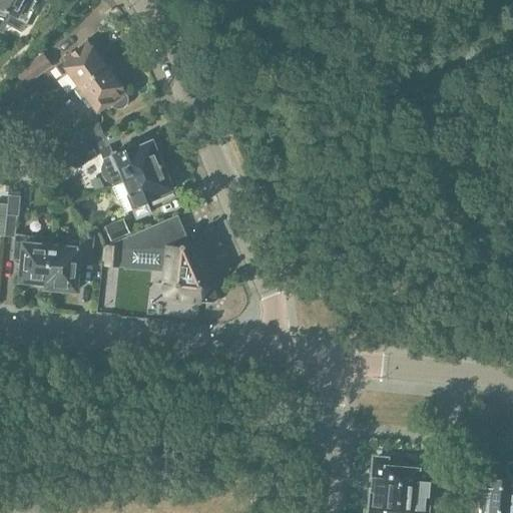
[(0,0),(0,15),(5,17),(7,13),(25,23),(26,23),(33,11),(31,9),(35,0),(0,0)]
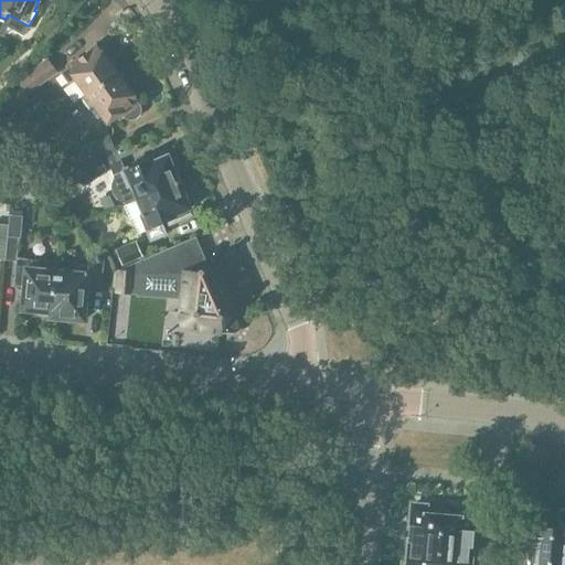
[(87,96),(117,74),(96,46),(78,59),(78,60),(61,73),(68,85),(75,80),(87,96)]
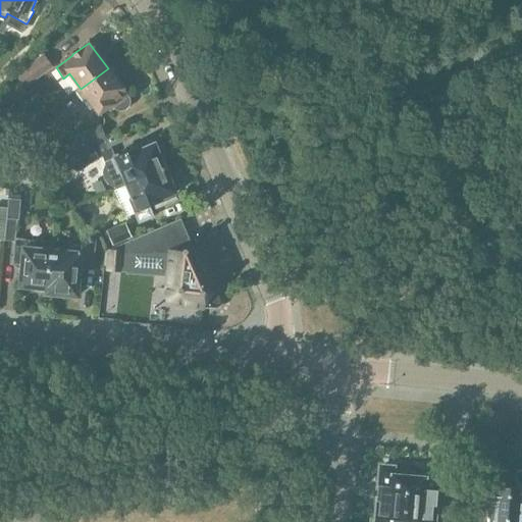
[(33,81),(50,67),(42,56),(24,70),(33,81)]
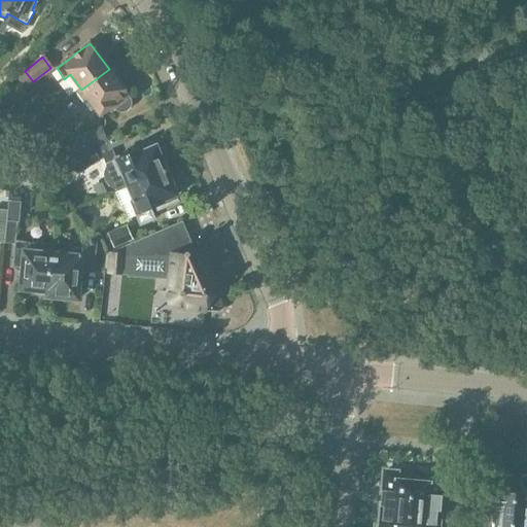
[(96,118),(100,114),(112,106),(113,108),(115,110),(116,111),(118,111),(119,112),(121,112),(124,111),(125,111),(127,110),(128,109),(129,108),(130,107),(131,106),(131,104),(131,103),(131,101),(131,100),(131,99),(129,96),(109,69),(81,90),(76,93),(96,118)]
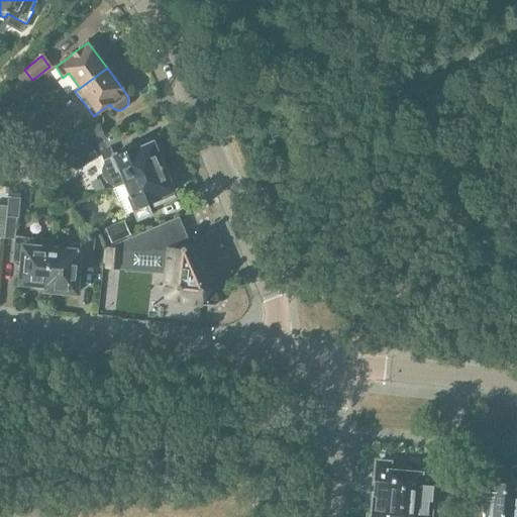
[(103,138),(99,125),(71,136),(75,149),(103,138)]
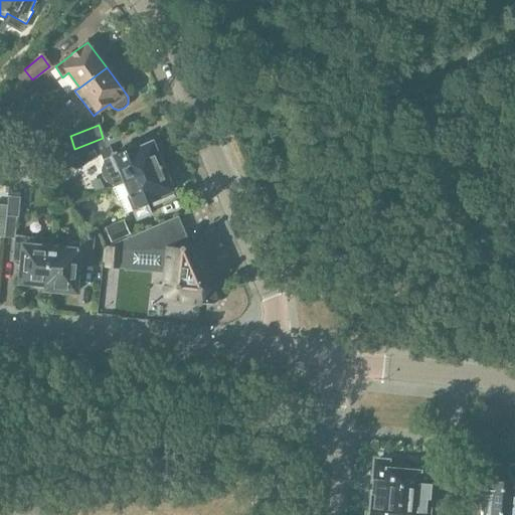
[(72,152),(55,159),(60,172),(77,165),(102,155),(105,163),(102,169),(103,176),(107,182),(114,184),(115,187),(126,182),(162,167),(156,152),(157,152),(158,151),(159,151),(159,150),(160,149),(160,147),(160,146),(159,145),(159,144),(158,143),(157,143),(156,142),(155,142),(153,142),(151,143),(141,148),(140,145),(129,149),(114,156),(110,147),(107,148),(103,140),(72,152)]
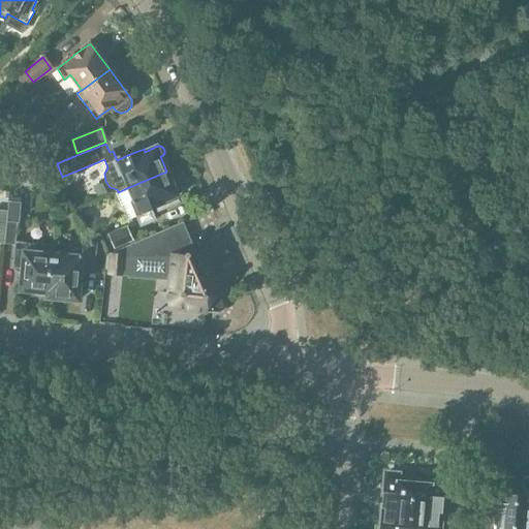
[(166,172),(129,187),(134,200),(131,203),(136,216),(135,217),(139,227),(156,220),(152,210),(167,204),(165,200),(178,195),(179,194),(180,194),(180,193),(181,192),(181,191),(181,190),(181,189),(181,188),(180,187),(180,186),(179,186),(178,186),(178,185),(177,185),(176,185),(175,185),(173,186),(166,172)]
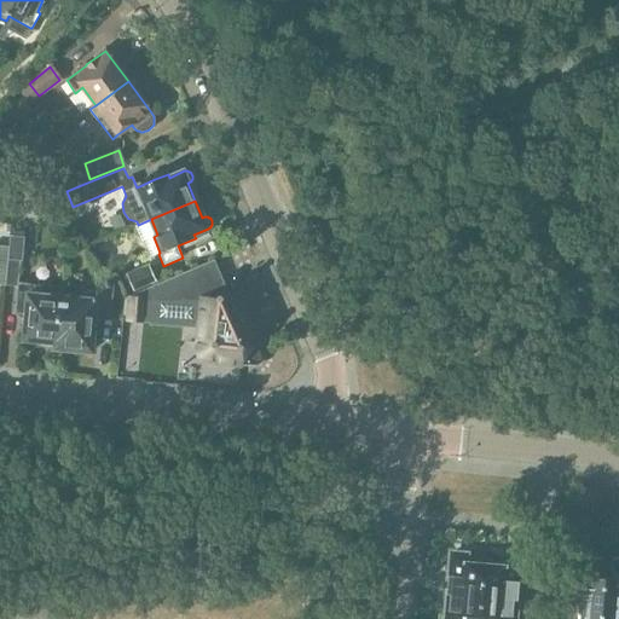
[(10,236),(9,247),(5,284),(17,285),(19,261),(22,261),(24,237),(10,236)]
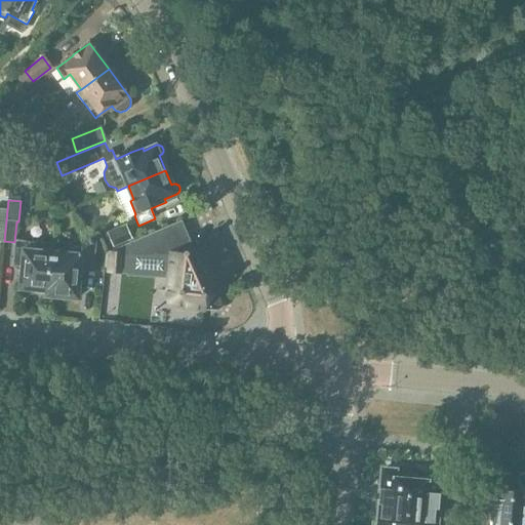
[(166,305),(216,311),(217,310),(218,310),(220,309),(221,308),(221,307),(223,306),(223,305),(223,303),(221,301),(217,292),(223,290),(204,246),(194,250),(182,220),(111,250),(112,252),(110,252),(110,253),(127,254),(172,254),(166,305)]
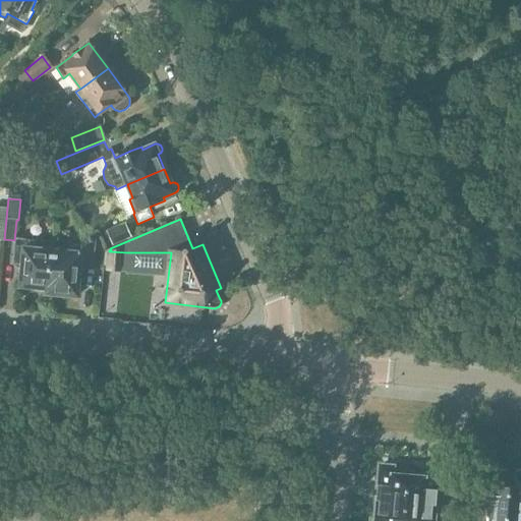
[(111,244),(130,236),(125,223),(106,231),(111,244)]
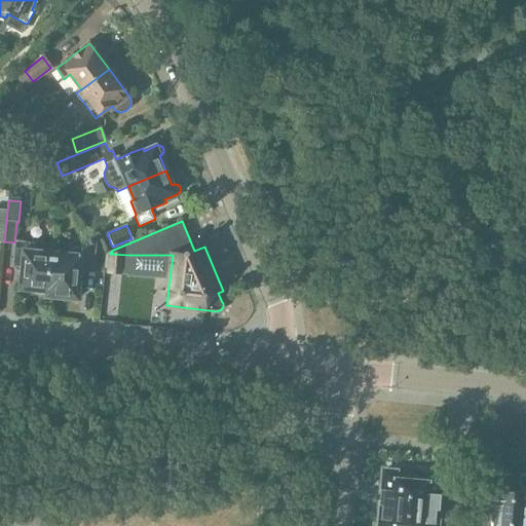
[(66,255),(51,254),(47,295),(47,296),(77,298),(80,263),(92,264),(95,242),(92,239),(82,238),(81,248),(67,247),(66,255)]
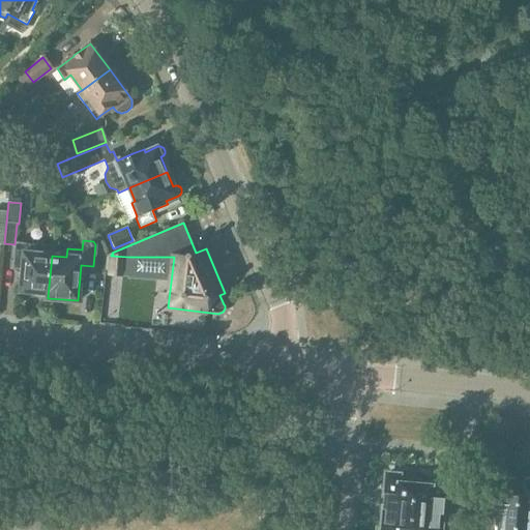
[(35,292),(34,296),(48,297),(52,256),(53,246),(19,243),(18,248),(16,252),(13,267),(18,271),(23,271),(21,291),(35,292)]
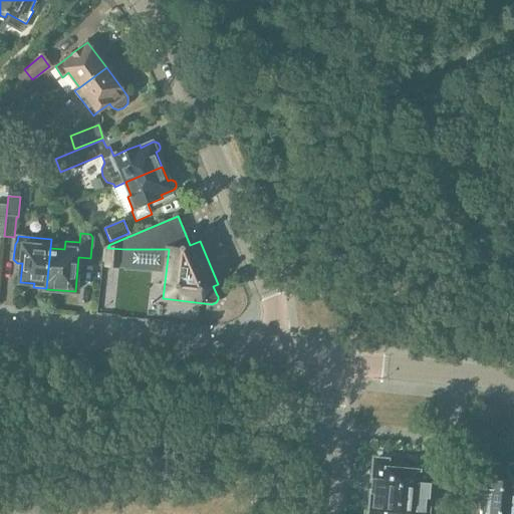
[(124,249),(107,248),(106,266),(123,268),(124,249)]
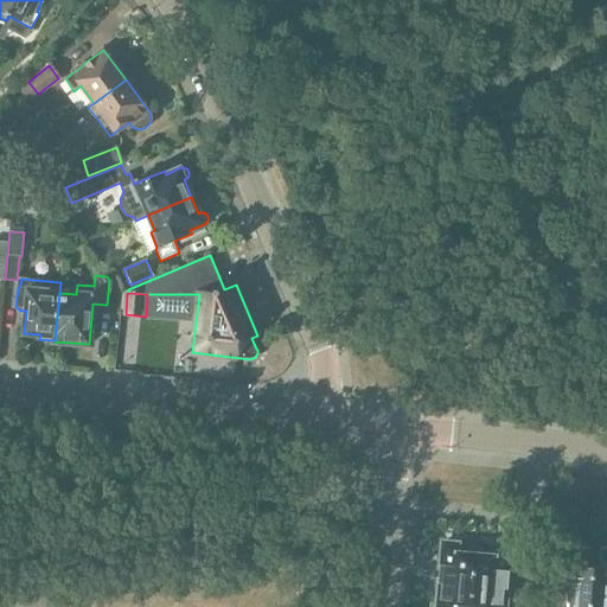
[(442,542),(436,606),(468,606),(470,606),(474,553),(457,551),(457,543),(442,542)]
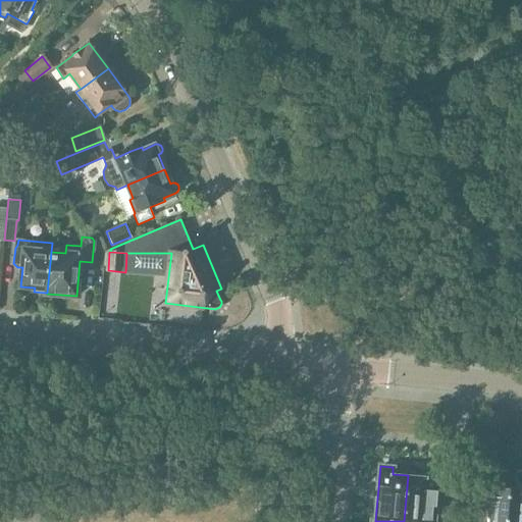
[(404,521),(403,521),(432,521),(437,471),(425,470),(424,476),(408,475),(404,521)]
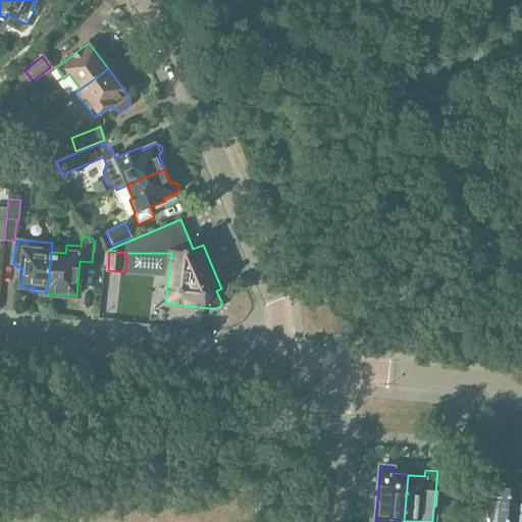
[(482,484),(478,521),(507,521),(510,487),(505,486),(482,484)]
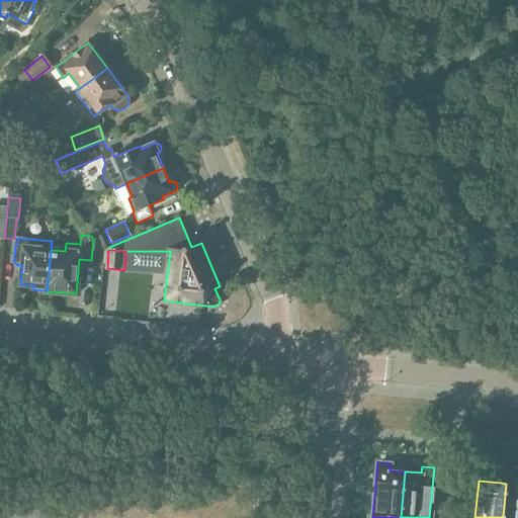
[(503,517),(517,517),(517,484),(506,484),(503,517)]
